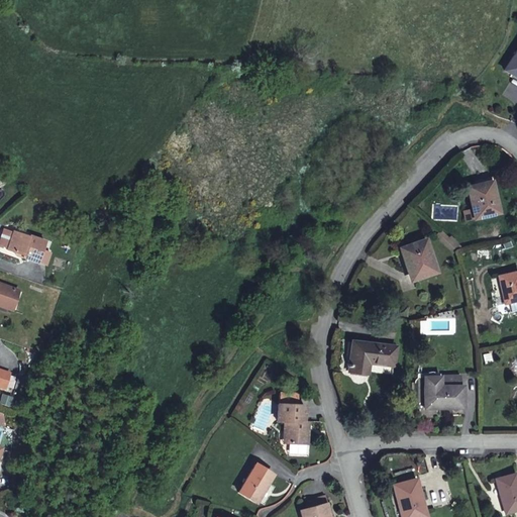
[(516,48),(504,69),(516,78),(516,48)]
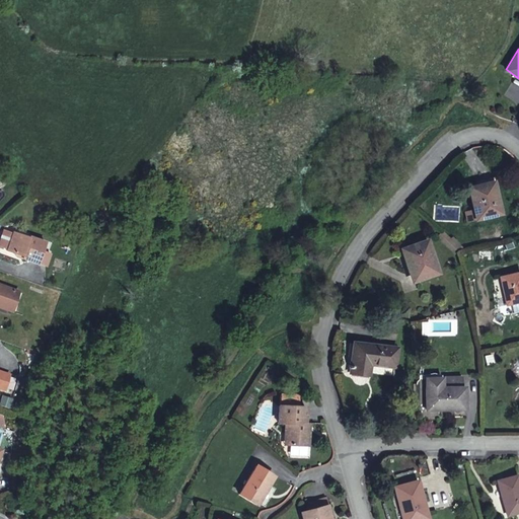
[(472,220),(495,214),(493,205),(495,204),(490,181),(464,188),(472,220)]
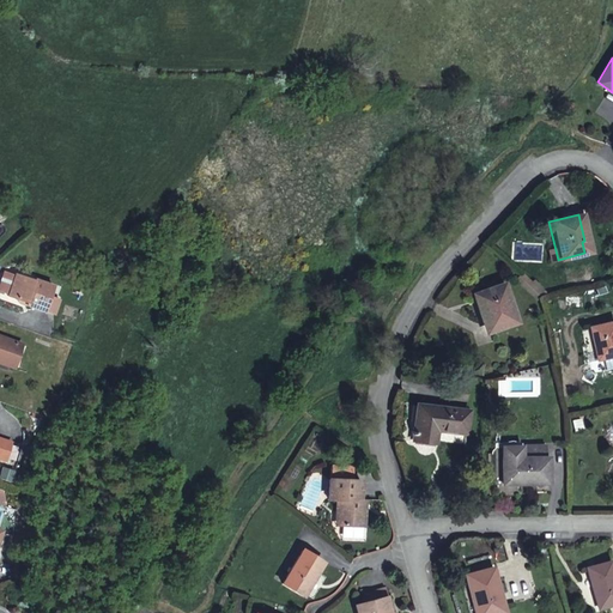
[(26,308),(38,311),(43,314),(53,289),(35,281),(35,283),(34,283),(14,275),(7,297),(28,304),(26,308)]
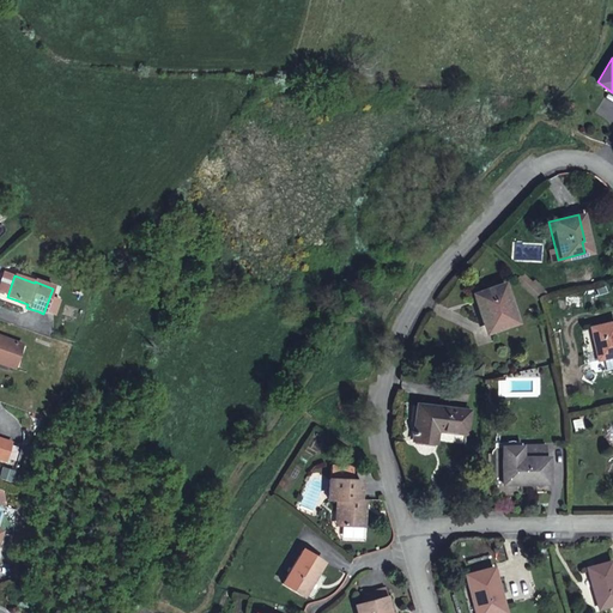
[(502,284),(478,292),(481,303),(473,305),(479,322),(485,321),(489,333),(515,323),(502,284)]
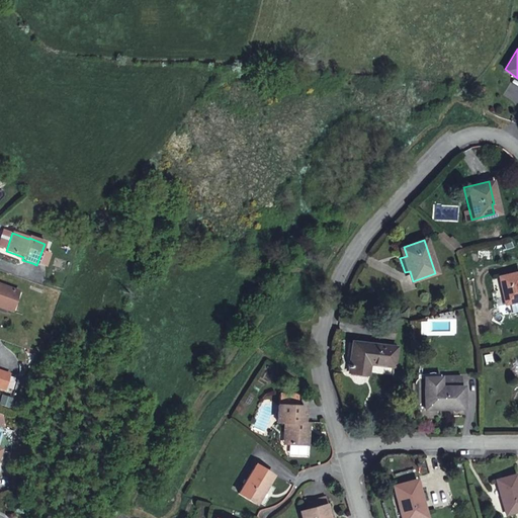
[(407,256),(404,247),(397,249),(400,258),(407,256)]
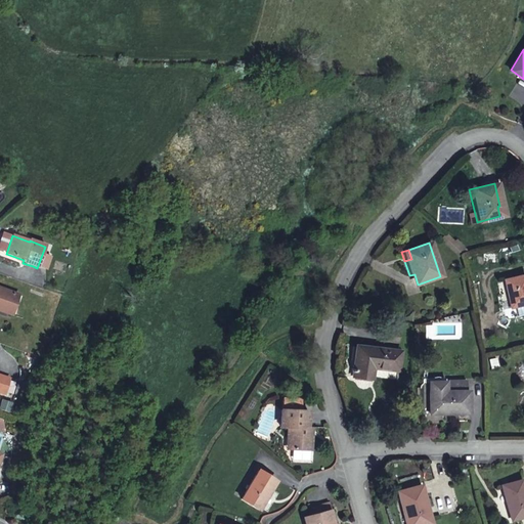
[(523,304),(523,276),(523,274),(503,279),(509,307),(523,304)]
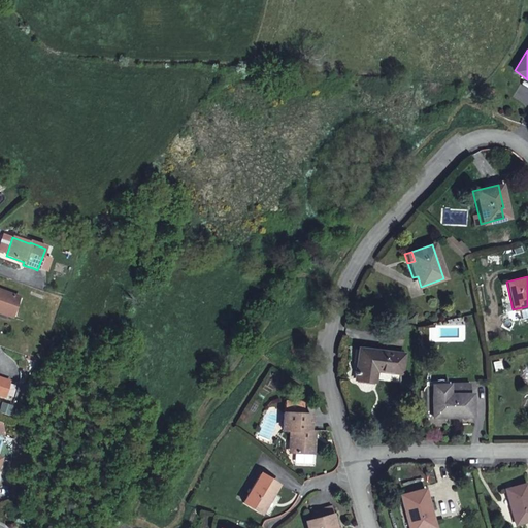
[(0,310),(7,314),(13,295),(0,290),(0,310)]
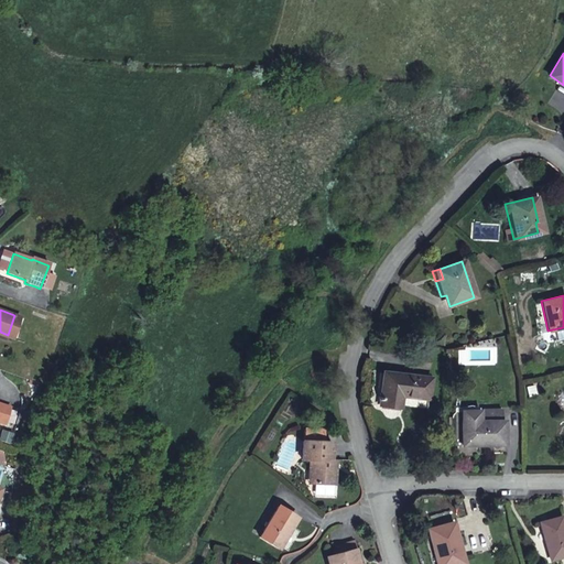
[(21,317),(14,315),(8,335),(13,337),(21,317)]
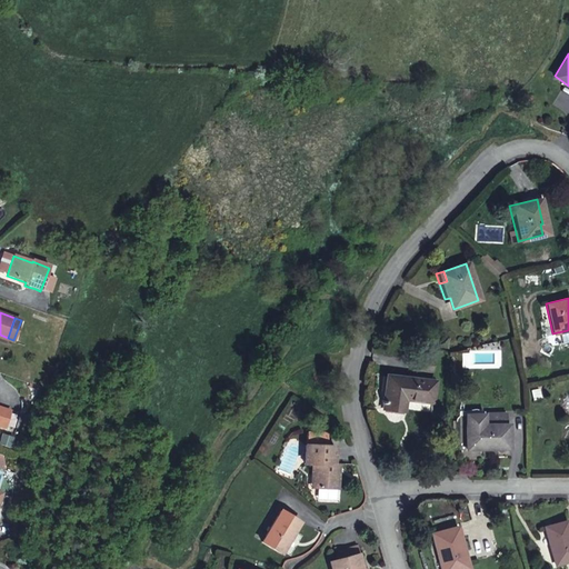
[(412,359),(411,369),(430,372),(431,362),(412,359)]
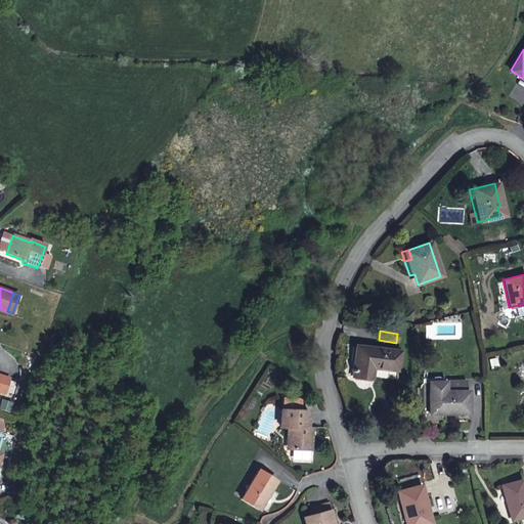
[(396,380),(399,352),(355,346),(352,369),(350,369),(350,373),(352,373),(351,378),(370,380),(372,378),(396,380)]
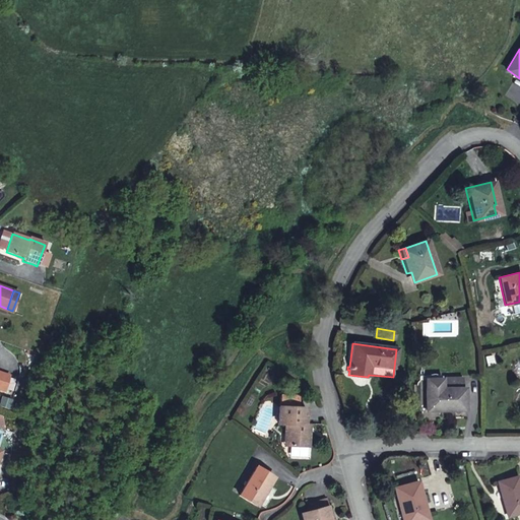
[(0,388),(4,390),(9,375),(0,371),(0,388)]
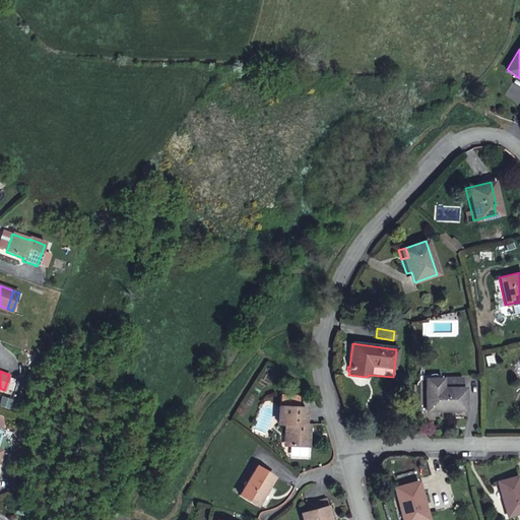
[(463,388),(425,390),(426,412),(464,410),(463,388)]
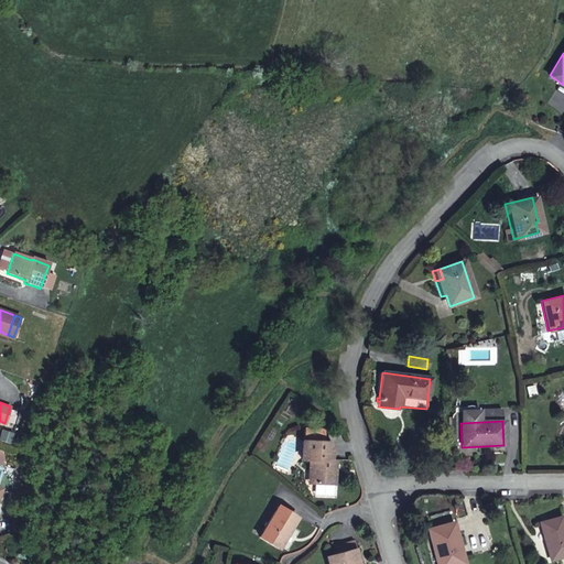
[(306,433),(306,444),(323,444),(323,433),(306,433)]
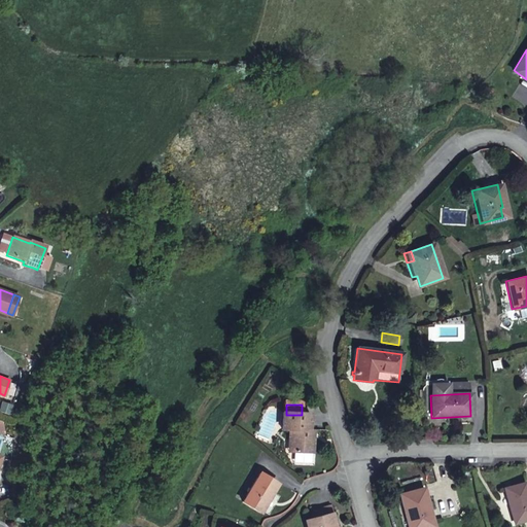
[(286,415),(285,415),(284,432),(289,433),(289,440),(294,440),(294,452),(312,452),(312,433),(308,433),(308,416),(302,415),(286,415)]
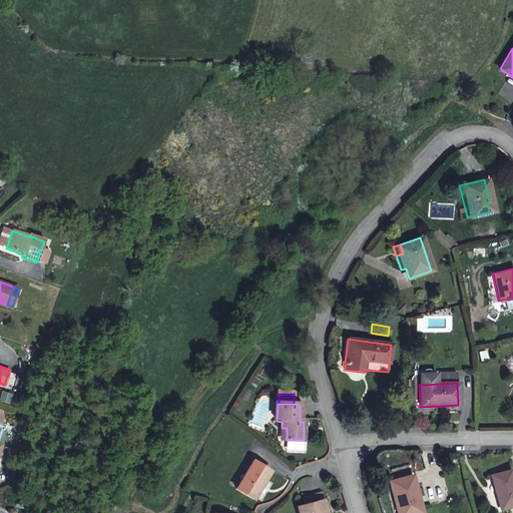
[(272,469),(255,459),(238,487),(253,496),(272,469)]
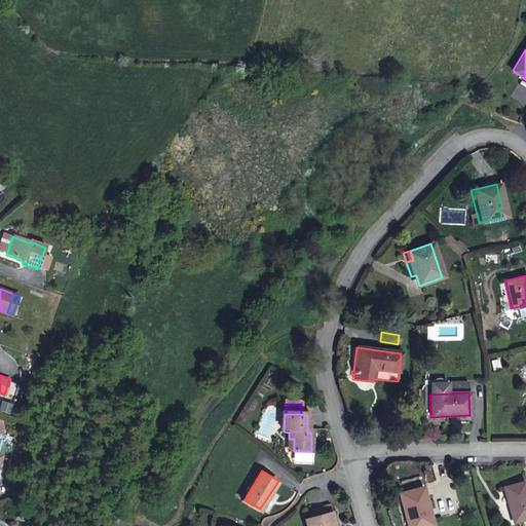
[(525,494),(522,480),(501,486),(512,521),(525,517),(525,494)]
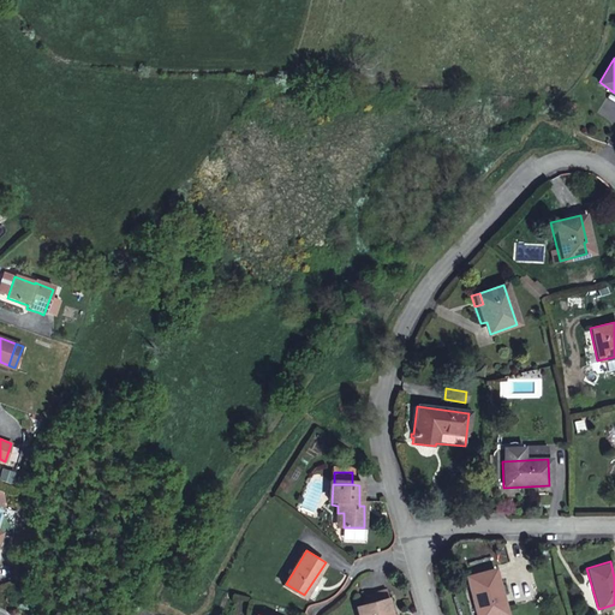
[(500,614),(507,613),(495,568),(466,577),(473,599),(477,598),(481,614),(500,614)]
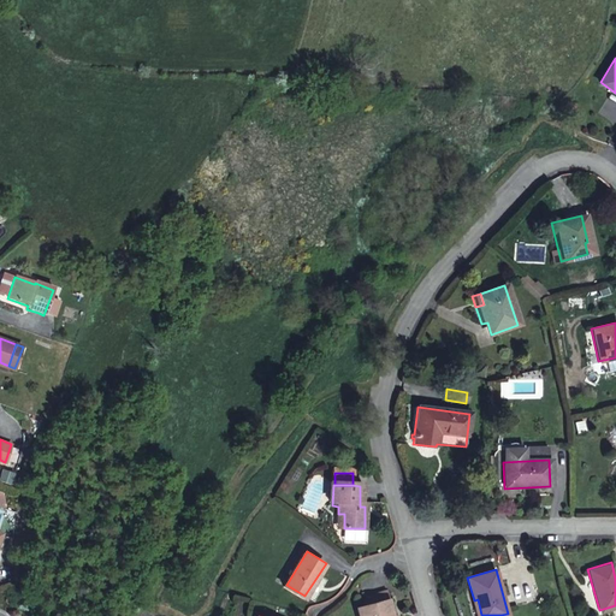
[(367,606),(353,611),(354,615),(388,615),(380,593),(365,598),(367,606)]
